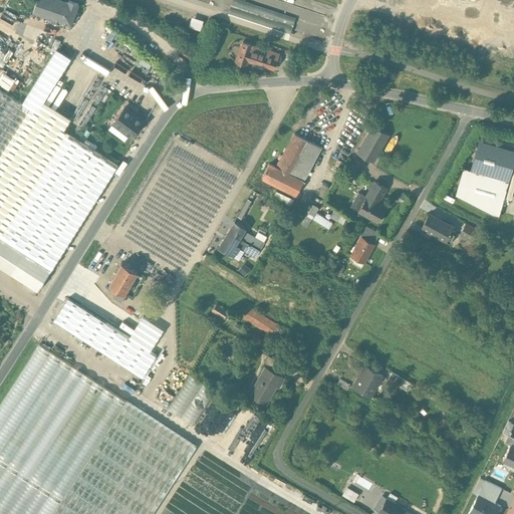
[(68,0),(68,2),(62,0),(36,0),(33,12),(51,18),(50,22),(56,23),(57,20),(71,25),(74,17),(77,18),(78,12),(76,11),(78,3),(68,0)]
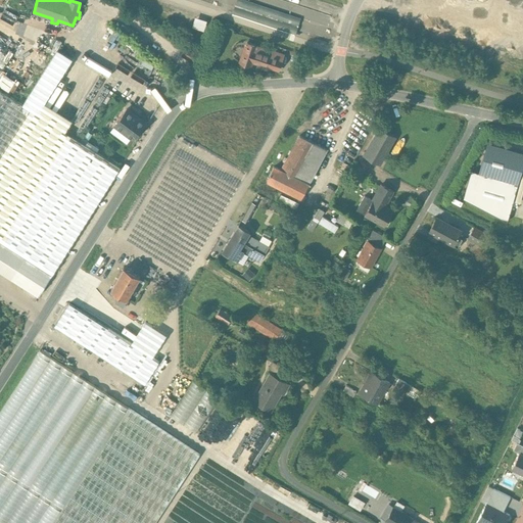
[(301,17),(246,0),(236,0),(236,2),(234,9),(232,14),(295,35),(297,30),(299,22),(301,17)]
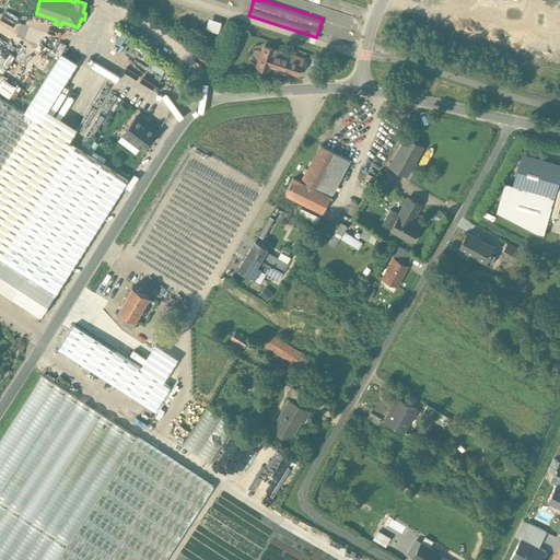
[(219,31),(222,21),(210,18),(207,27),(219,31)]
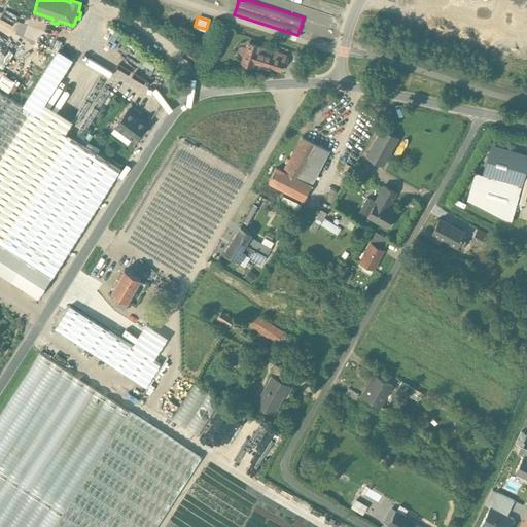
[(258,46),(249,43),(243,63),(252,66),(254,61),(261,63),(260,66),(267,68),(268,65),(281,70),(284,60),(284,61),(286,55),(258,45),(258,46)]
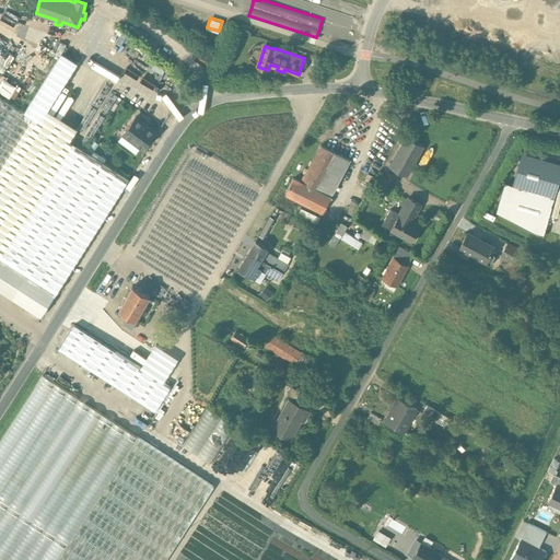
[(62,53),(24,112),(41,121),(44,116),(78,62),(62,53)]
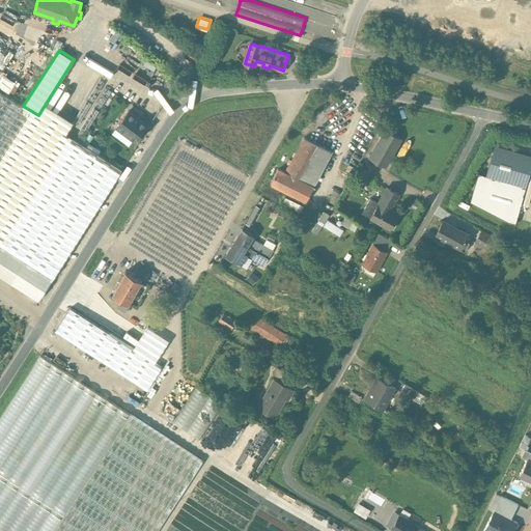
[(0,86),(15,93),(20,81),(3,74),(0,79),(0,86)]
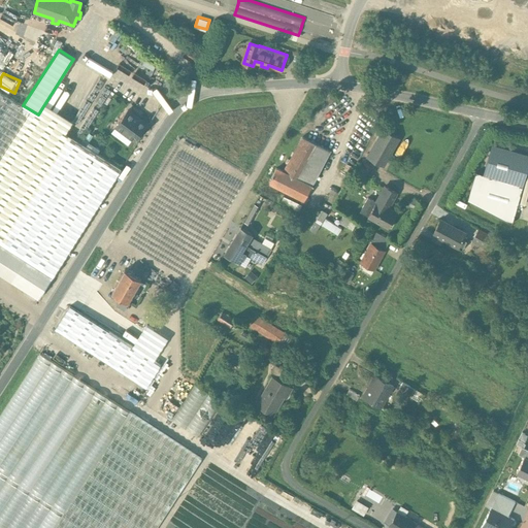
[(0,273),(39,299),(55,273),(122,168),(66,133),(69,127),(41,109),(38,114),(23,105),(0,90),(0,273)]
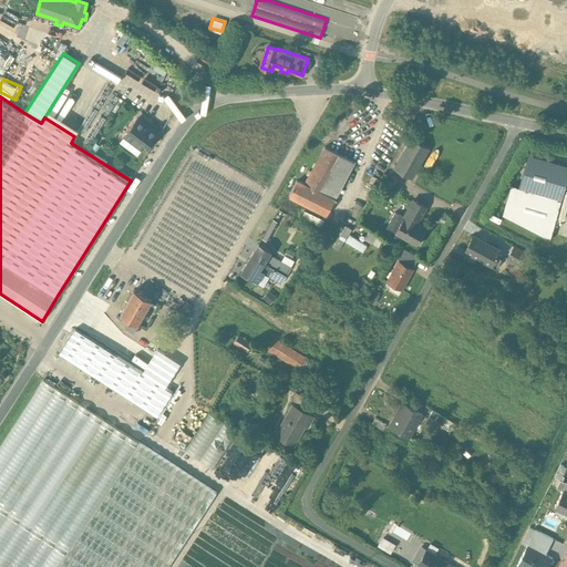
[(157,133),(137,117),(125,135),(145,150),(157,133)]
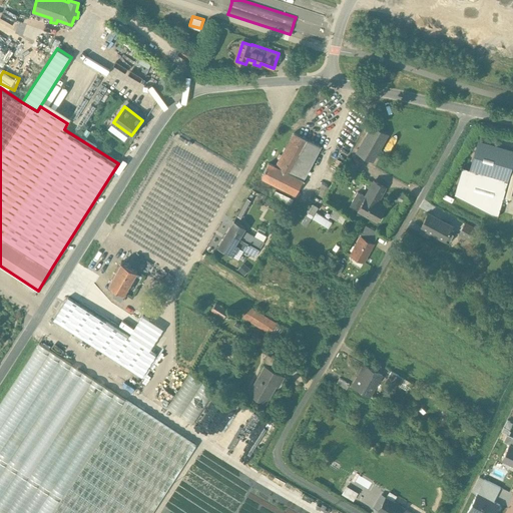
[(73,122),(81,126),(89,111),(81,107),(73,122)]
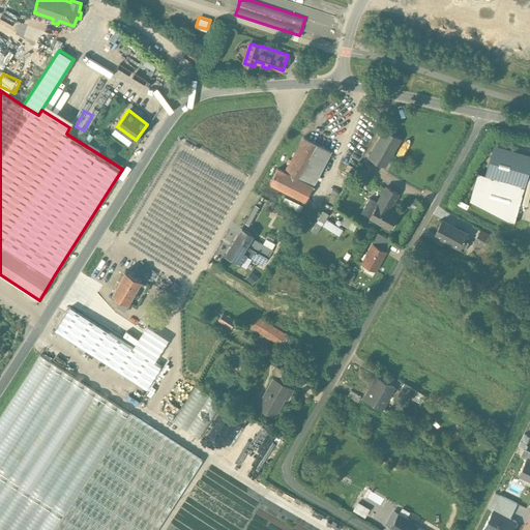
[(383,127),(370,157),(388,166),(403,136),(383,127)]
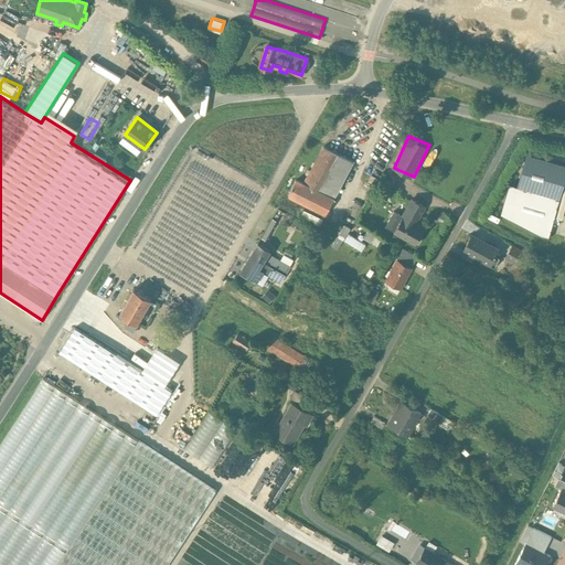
[(323,146),(304,183),(296,180),(288,195),(326,214),(354,161),(323,146)]
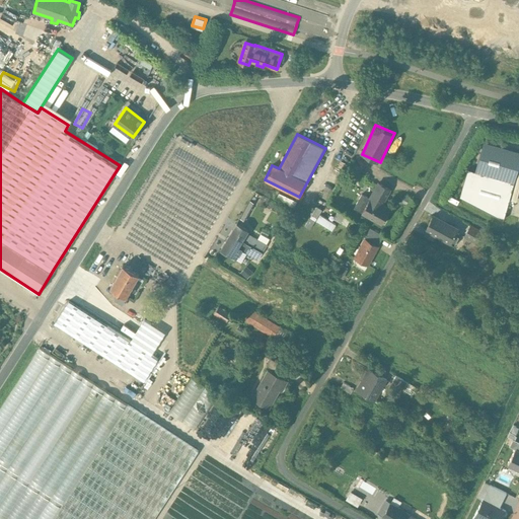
[(518,164),(518,151),(484,141),(475,170),(514,181),(518,164)]
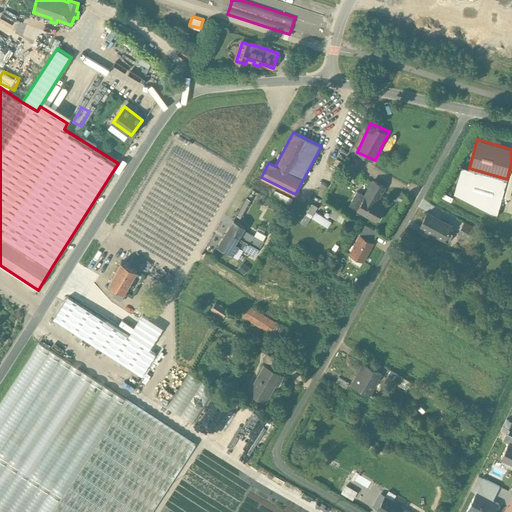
[(373,180),(365,195),(357,191),(349,205),(357,209),(357,210),(377,221),(378,219),(380,219),(382,215),(381,214),(385,206),(377,201),(385,187),(373,180)]
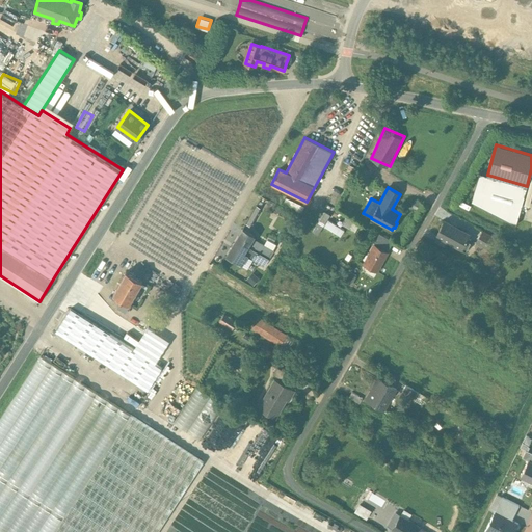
[(361,222),(348,215),(342,224),(355,232),(361,222)]
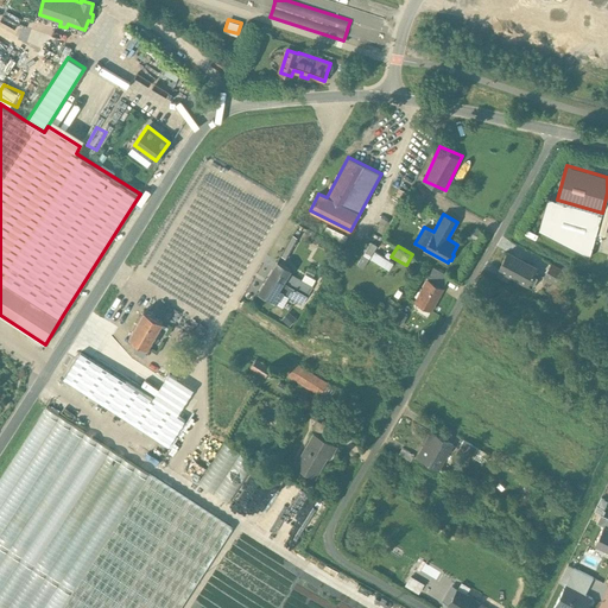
[(377,251),(372,258),(390,270),(394,263),(377,251)]
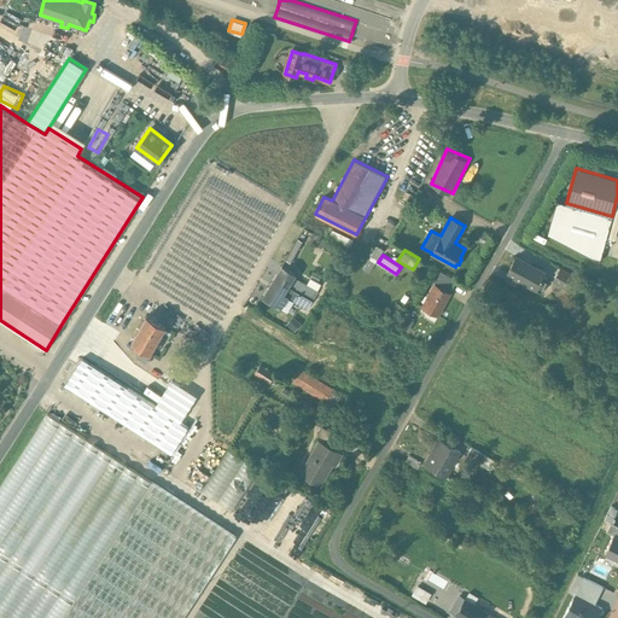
[(544,272),(517,257),(508,273),(542,291),(547,281),(541,279),(544,272)]
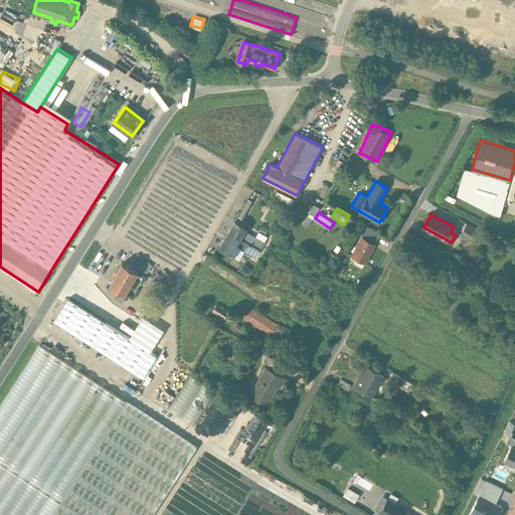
[(478,230),(466,223),(460,234),(473,241),(478,230)]
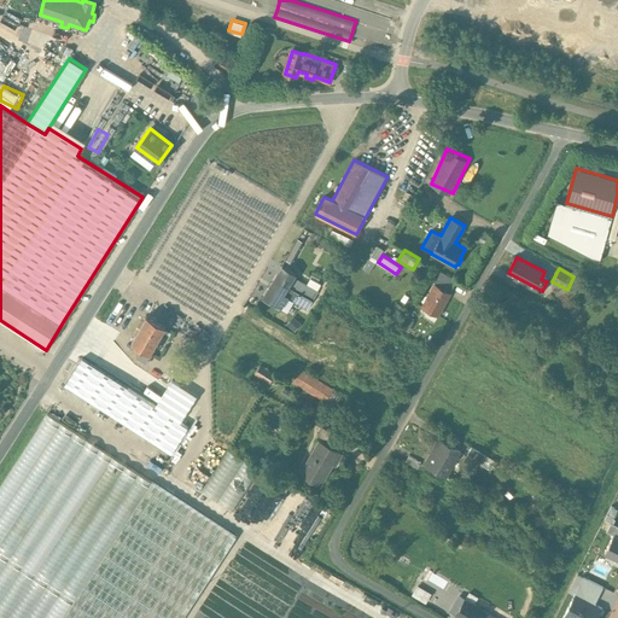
[(458,281),(439,272),(432,284),(435,285),(450,293),(458,281)]
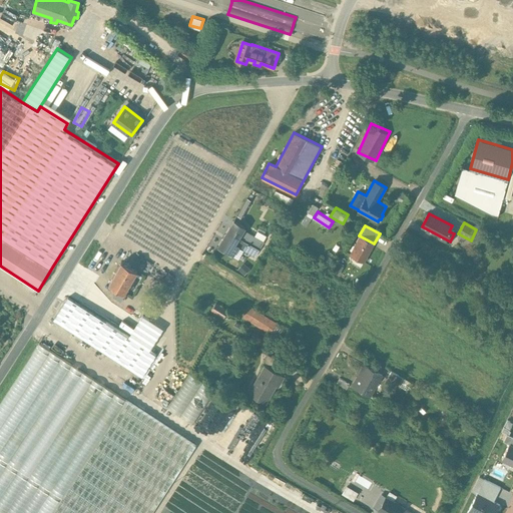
[(241,231),(232,226),(229,232),(238,237),(241,231)]
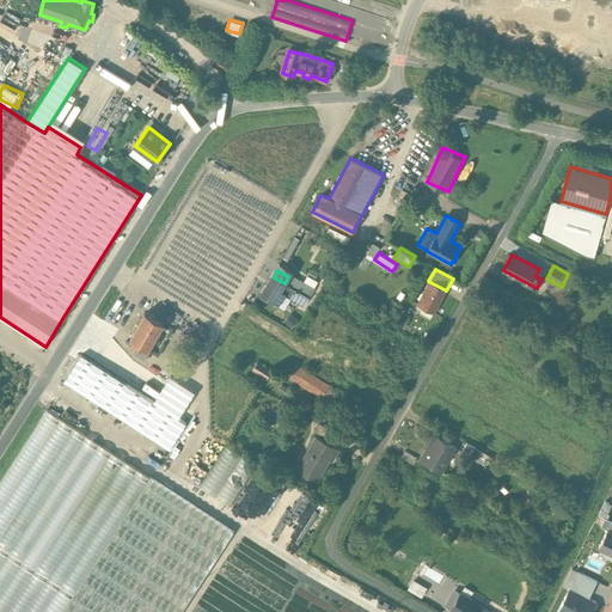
[(314,289),(289,275),(288,276),(285,283),(280,291),(285,293),(283,294),(304,306),(314,289)]
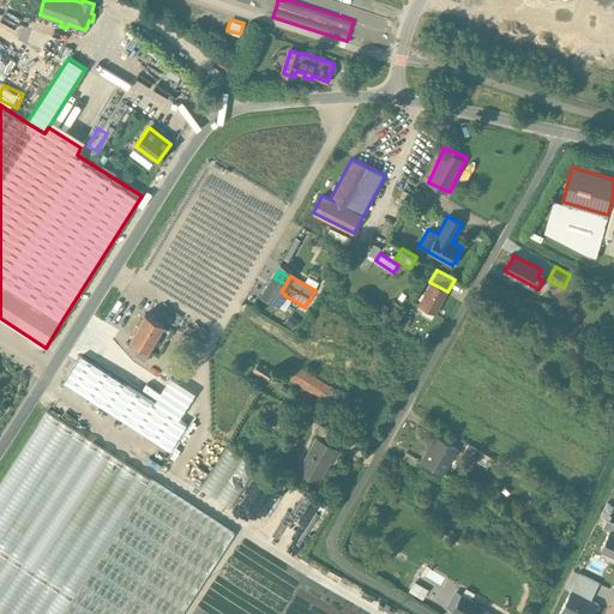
[(275,278),(272,277),(262,295),(280,305),(284,295),(286,294),(281,292),(286,284),(275,278)]
